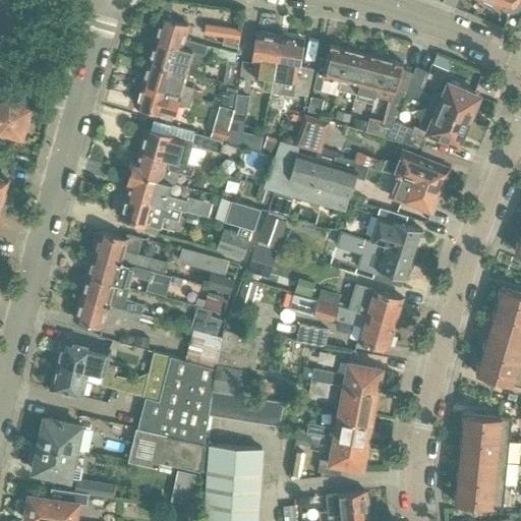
[(520,0),(488,0),(516,13),(520,0)]
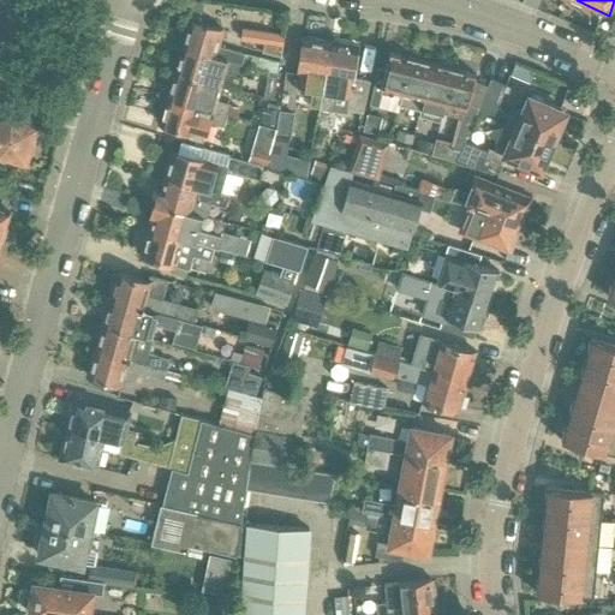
[(189,19),(181,47),(246,65),(246,64),(269,70),(269,71),(278,73),(280,63),(244,54),(218,47),(222,29),(189,19)]
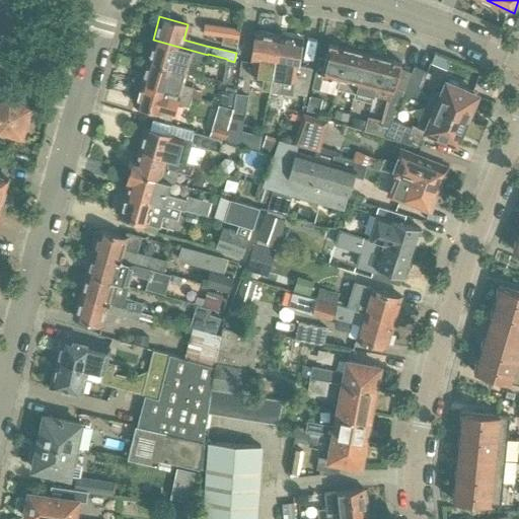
[(251,60),(252,60),(250,75),(264,77),(262,90),(271,91),(280,35),(256,31),(251,60)]
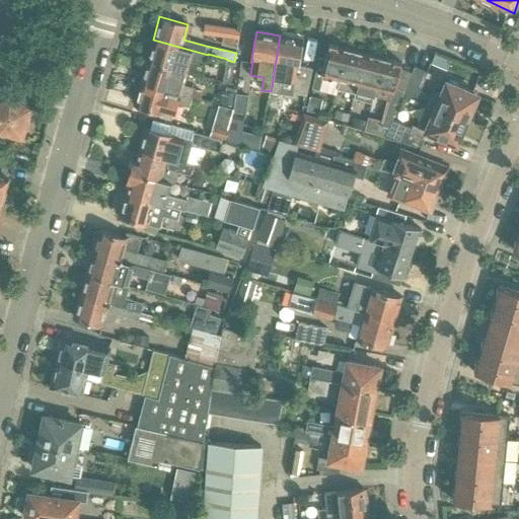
[(302,39),(280,35),(271,91),(292,95),(293,92),(306,94),(312,68),(297,66),(302,39)]
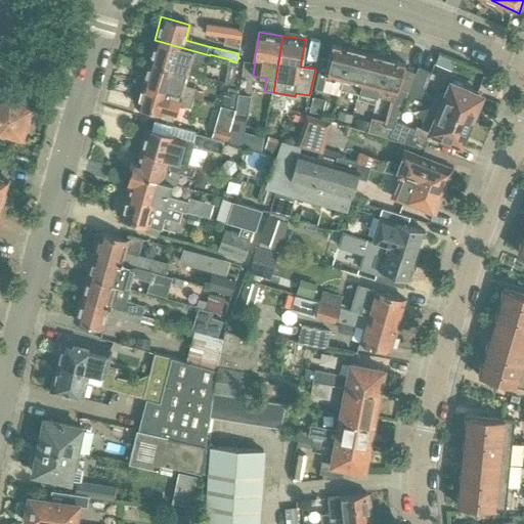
[(155,40),(148,61),(188,73),(191,61),(207,67),(210,55),(155,40)]
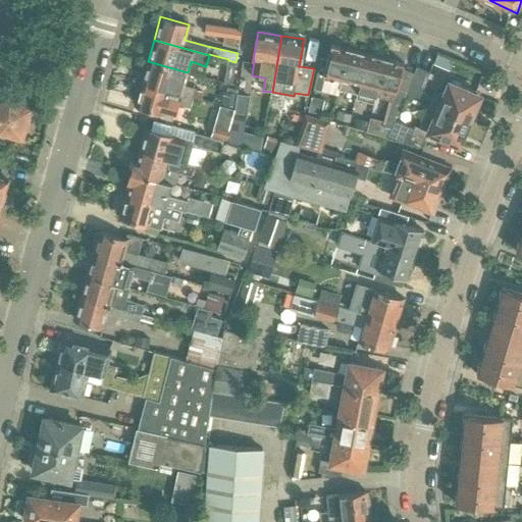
[(337,94),(338,89),(342,80),(345,65),(343,64),(348,47),(331,43),(327,58),(321,57),(314,88),(337,94)]
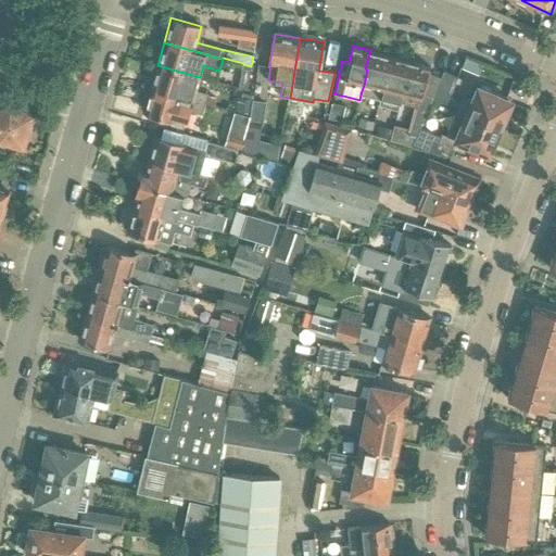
[(380,98),(392,57),(370,50),(365,68),(367,70),(364,85),(361,95),(380,99),(380,98)]
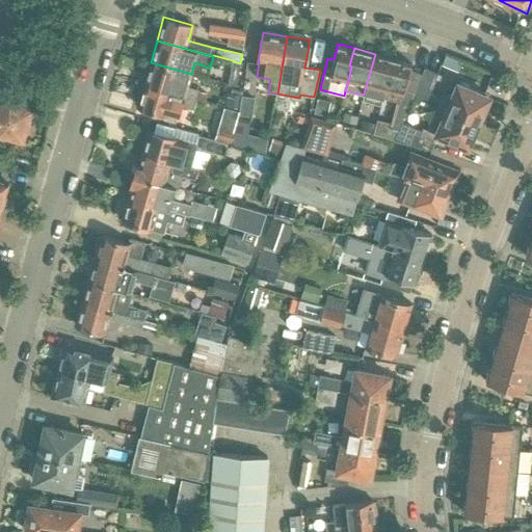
[(391,76),(395,59),(375,54),(364,94),(364,95),(363,100),(380,105),(382,98),(383,90),(388,76),(391,76)]
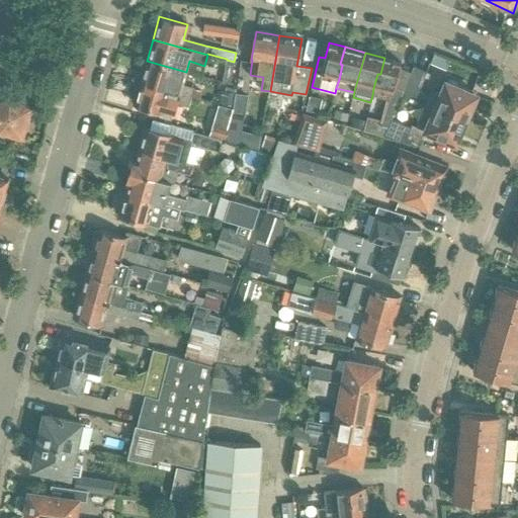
[(383,136),(392,119),(403,90),(395,87),(402,62),(384,58),(380,74),(377,74),(373,88),(372,95),(385,98),(380,119),(367,116),(366,119),(365,118),(362,130),(383,136)]
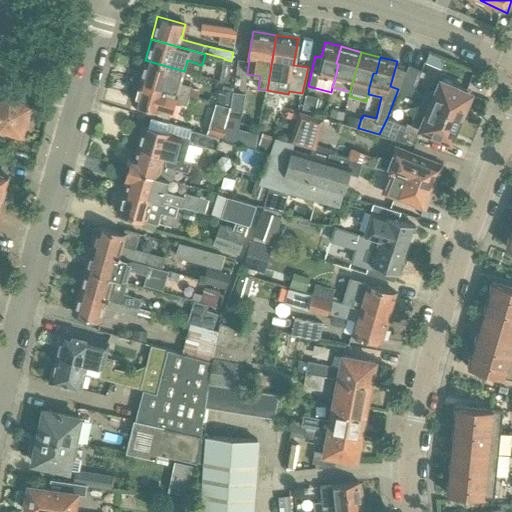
[(227,80),(231,61),(224,59),(219,78),(227,80)]
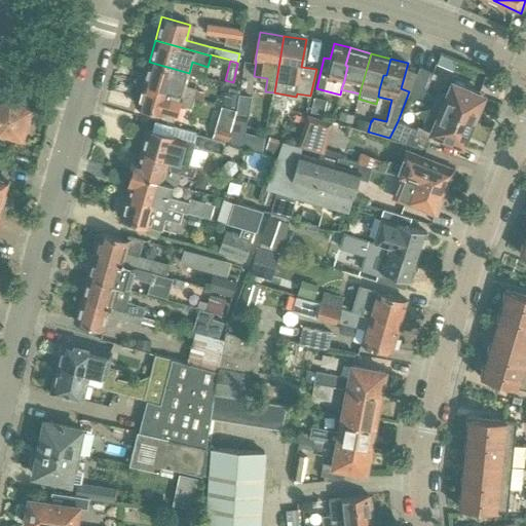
[(143,84),(194,99),(196,89),(185,86),(189,73),(149,62),(143,84)]
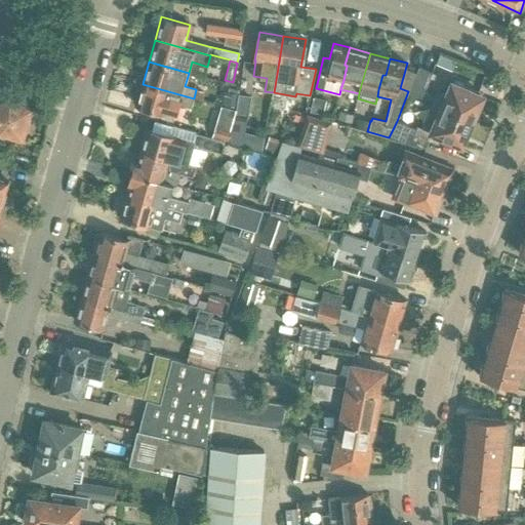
[(422,96),(433,72),(419,67),(409,91),(422,96)]
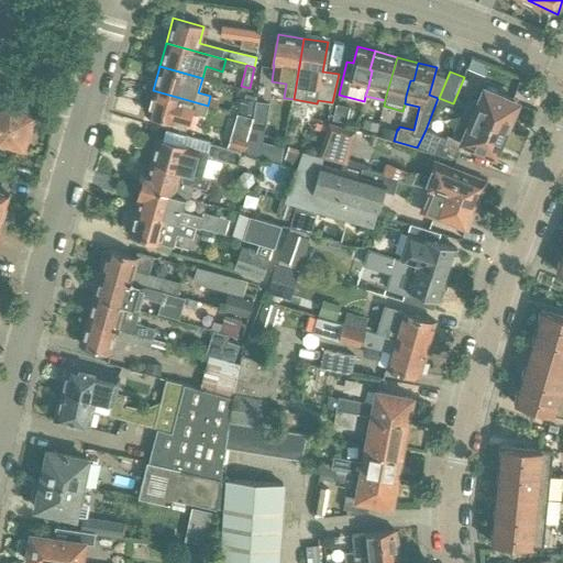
[(472,113),(507,129),(518,105),(515,99),(484,86),(472,113)]
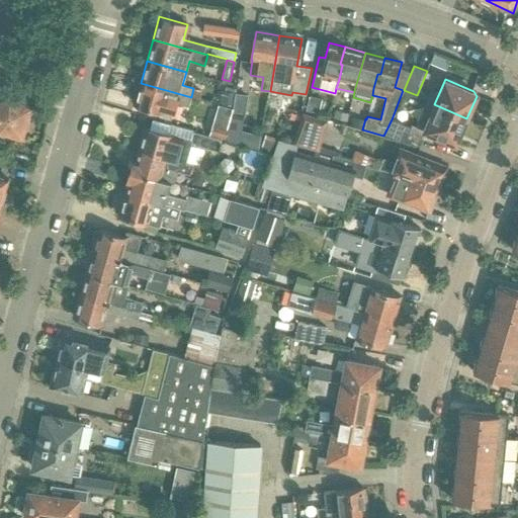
[(189,105),(191,97),(141,83),(135,103),(160,110),(159,115),(170,118),(175,101),(189,105)]
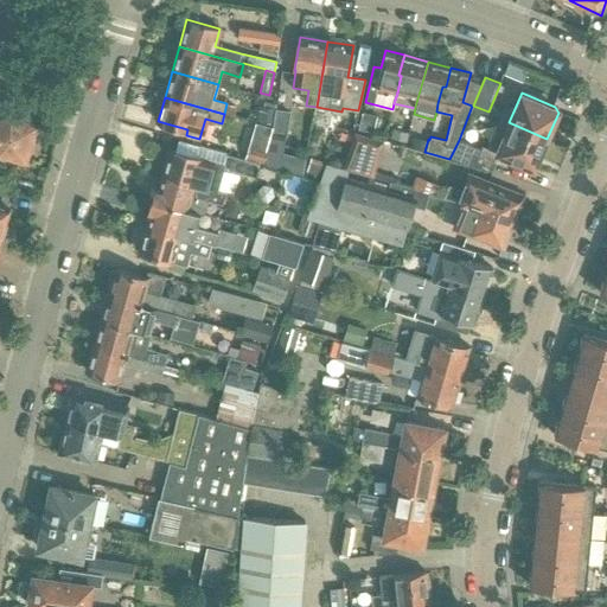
[(275,108),(263,106),(260,121),(272,123),(275,108)]
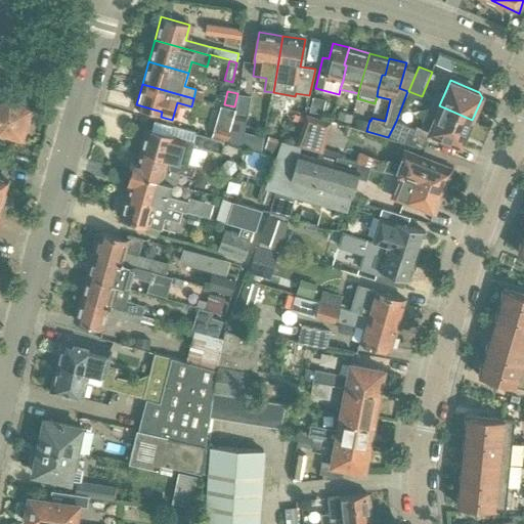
[(237,94),(231,129),(229,142),(261,151),(263,137),(245,131),(247,118),(248,118),(251,96),(237,94)]
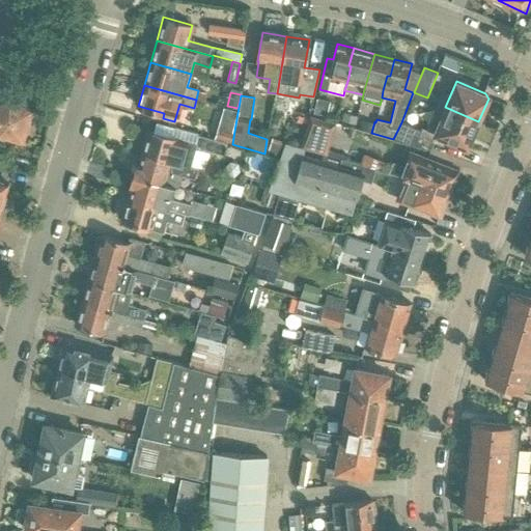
[(317,98),(313,113),(327,115),(330,101),(317,98)]
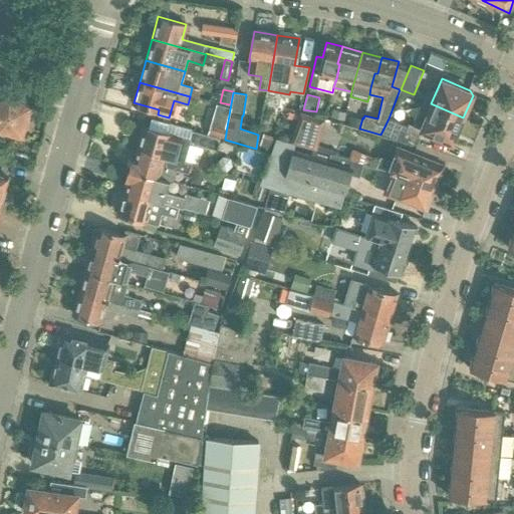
[(453,142),(463,117),(431,103),(420,127),(420,129),(421,129),(453,142)]
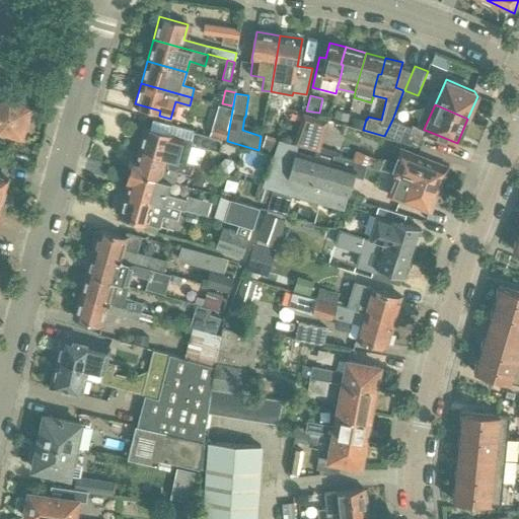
[(0,131),(22,138),(31,105),(0,107),(0,131)]
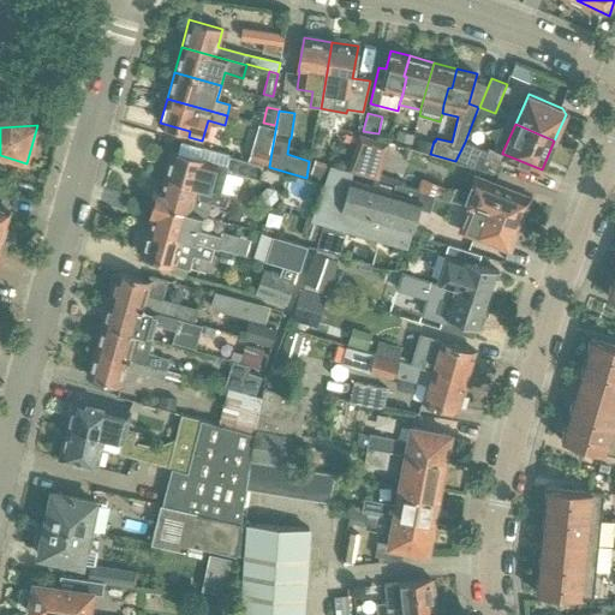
[(398,130),(395,139),(412,143),(415,135),(398,130)]
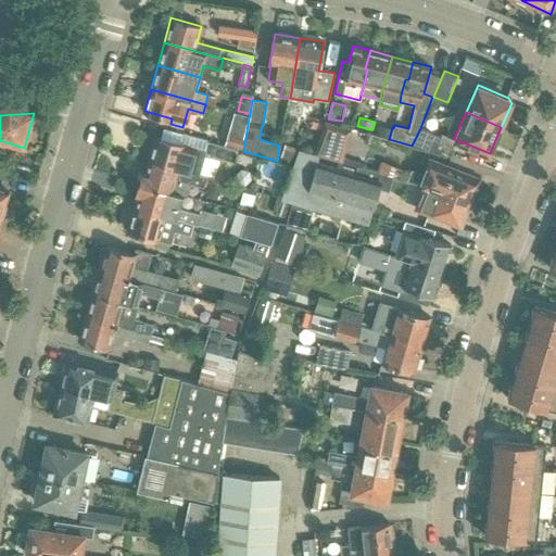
[(389,139),(392,127),(380,124),(376,136),(389,139)]
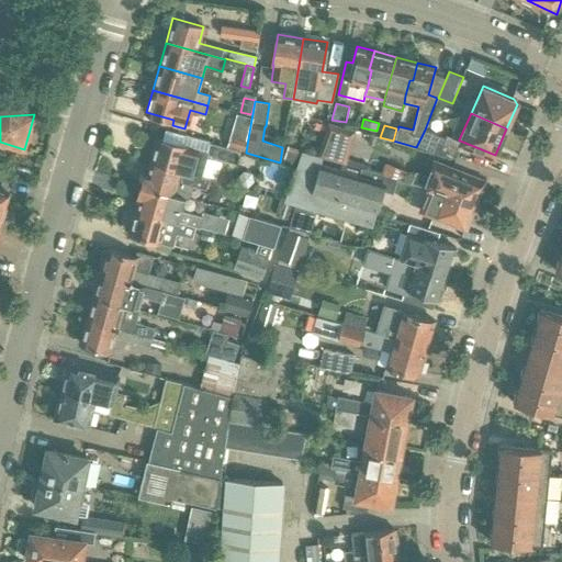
[(425,130),(416,147),(452,157),(460,141),(459,141),(459,139),(447,134),(445,137),(425,130)]
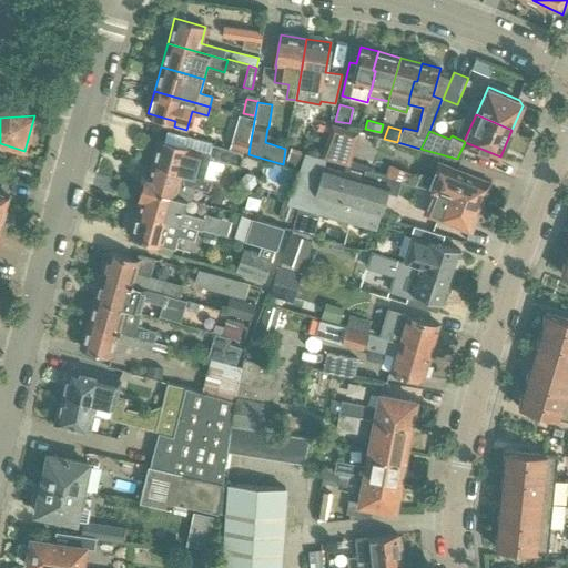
[(249,154),(251,140),(233,134),(229,149),(242,152),(246,153),(246,155),(249,155),(249,154)]
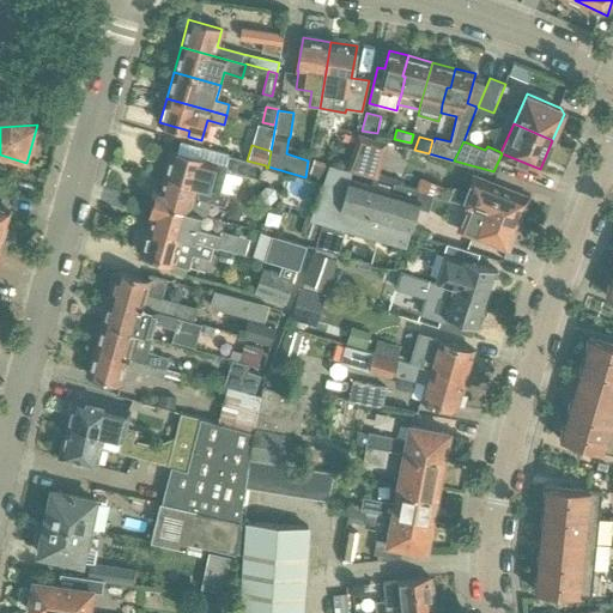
[(171,151),(164,176),(214,190),(220,165),(204,161),(204,159),(171,151)]
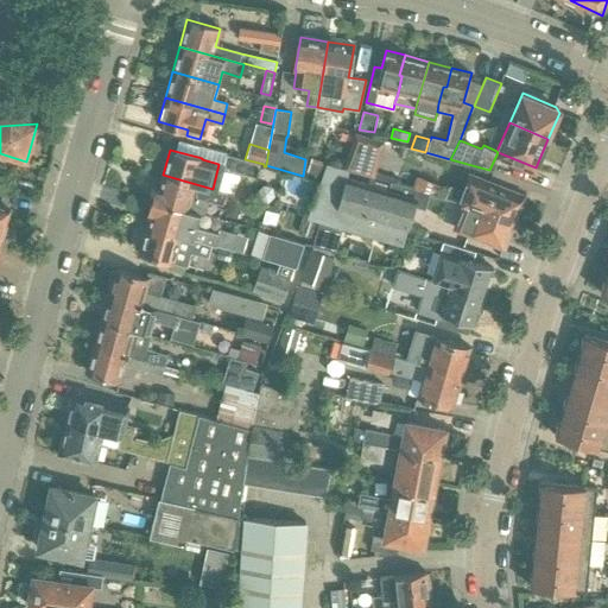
[(259,163),(245,159),(227,154),(222,169),(254,177),(259,163)]
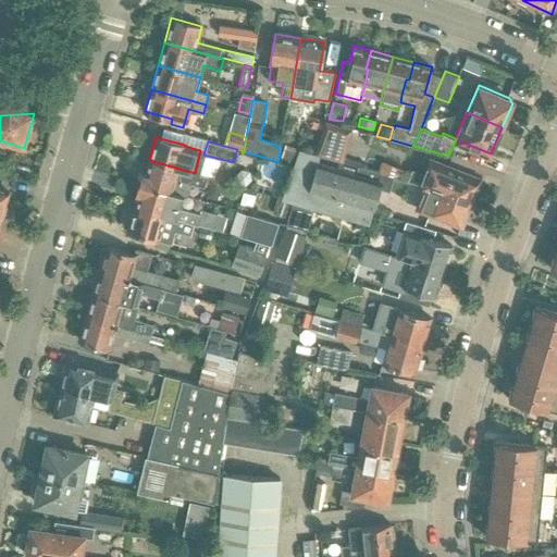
[(294,166),(300,149),(285,144),(280,162),(294,166)]
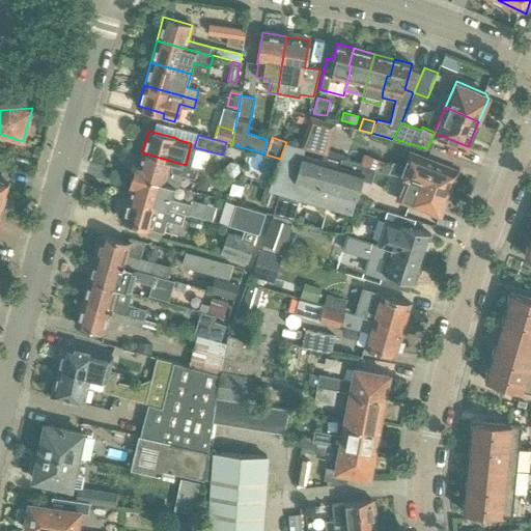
[(306,156),(303,156),(305,148),(299,146),(286,142),(280,159),(269,189),(281,192),(351,214),(361,179),(385,186),(390,171),(353,161),(341,158),(340,160),(312,152),(312,154),(307,152),(306,156)]
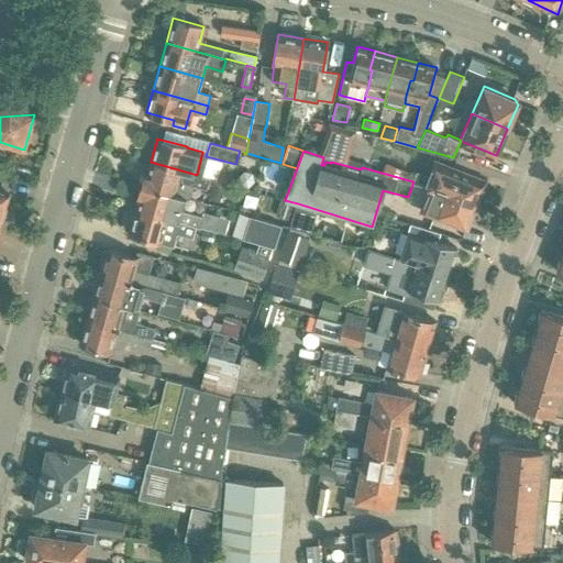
[(423,185),(443,192),(476,205),(485,181),(432,161),(423,185)]
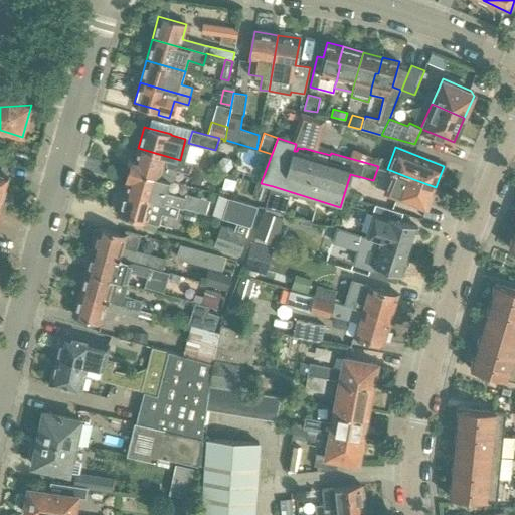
[(159,177),(169,180),(170,181),(174,179),(177,170),(189,173),(192,164),(180,160),(138,148),(135,158),(133,158),(130,169),(159,177)]
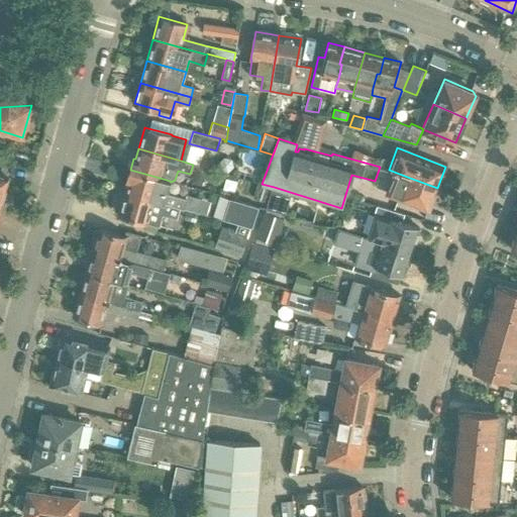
[(354,150),(351,159),(366,163),(369,164),(371,158),(354,150)]
